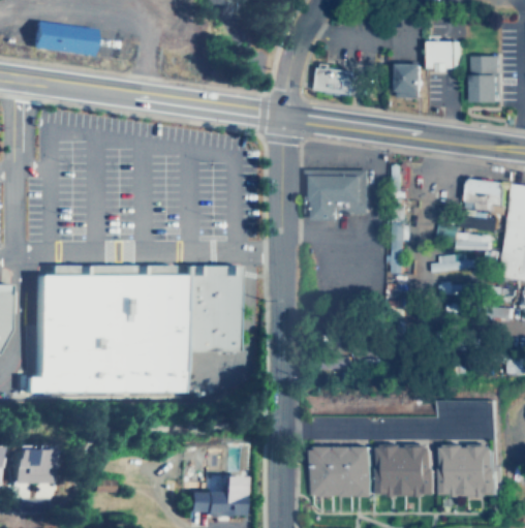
[(29,20),(91,28),(87,52),(26,43),(29,20)]
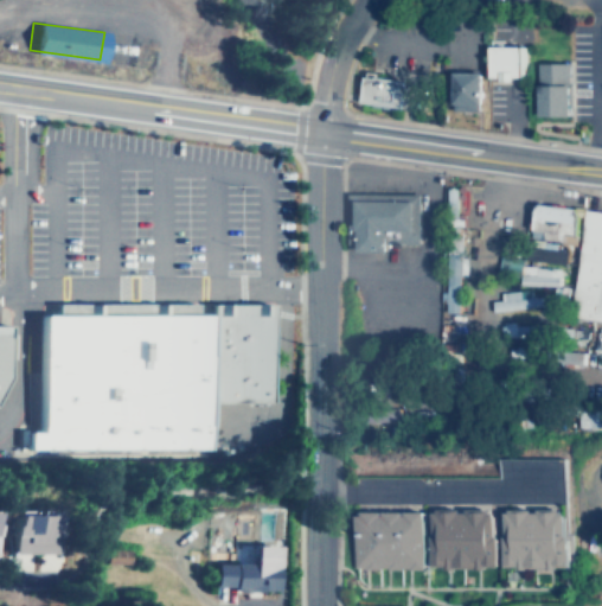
[(488,42),(488,78),(497,78),(497,81),(512,81),(512,77),(523,77),(523,44),(503,44),(503,42),(488,42)]
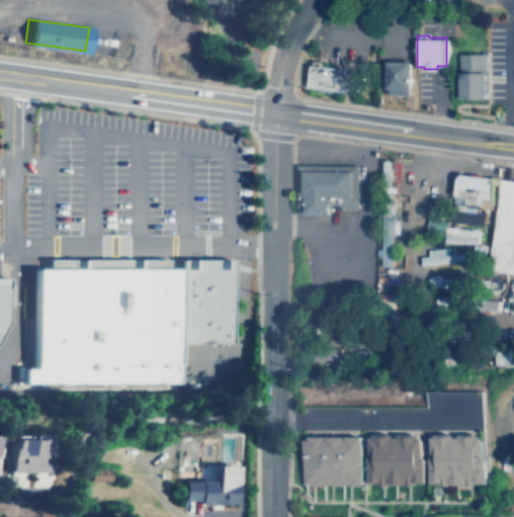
[(460,53),(459,98),(487,98),(488,54),(460,53)]
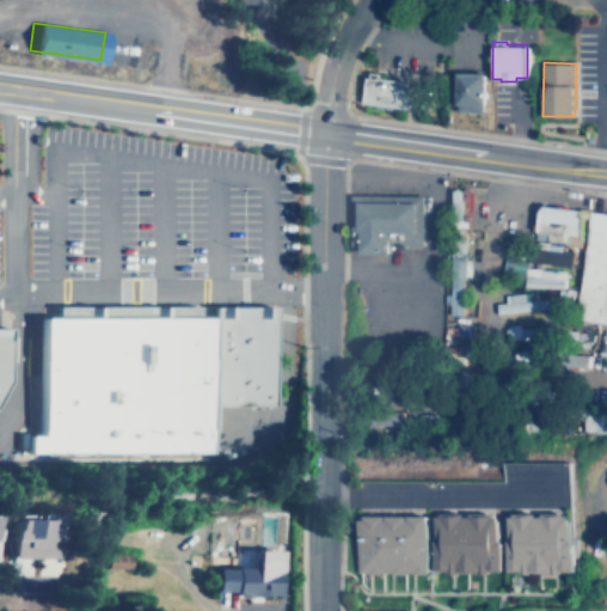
[(454,73),(453,111),(483,111),(483,73),(454,73)]
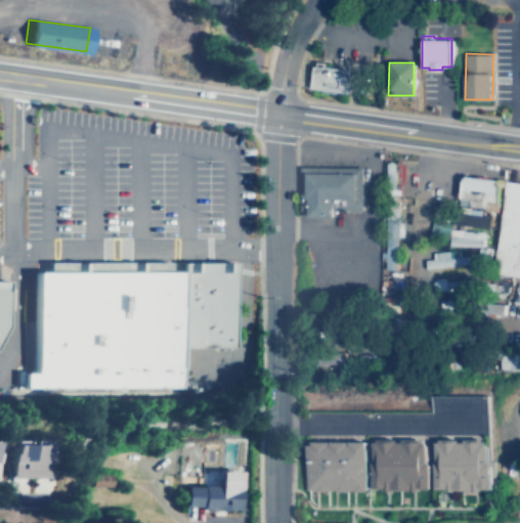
[(312,64),(350,70),(347,93),(309,88),(312,64)]
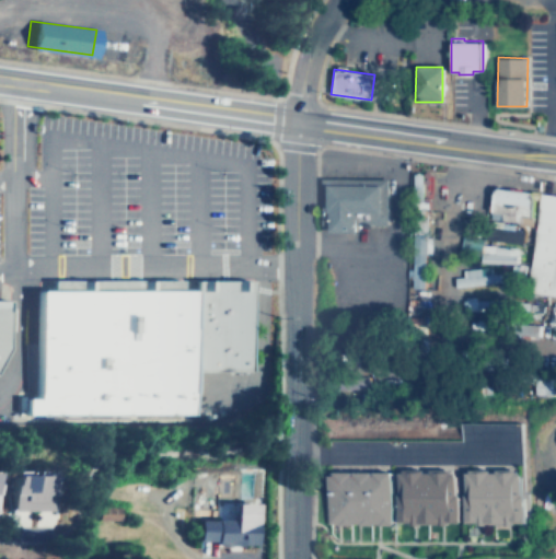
[(415,173),(424,173),(424,195),(415,195),(415,173)]
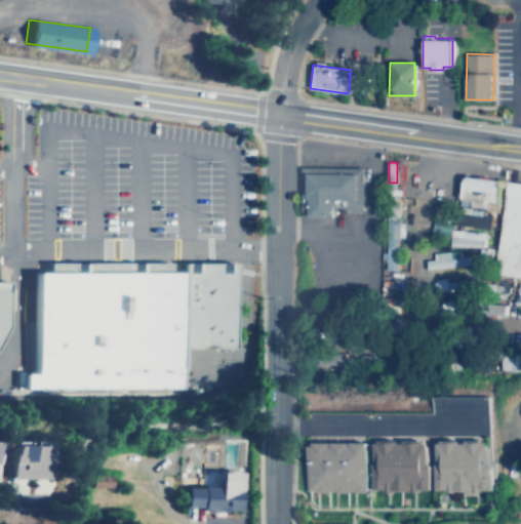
[(301,169),(365,169),(364,211),(334,211),(334,218),(301,218),(301,169)]
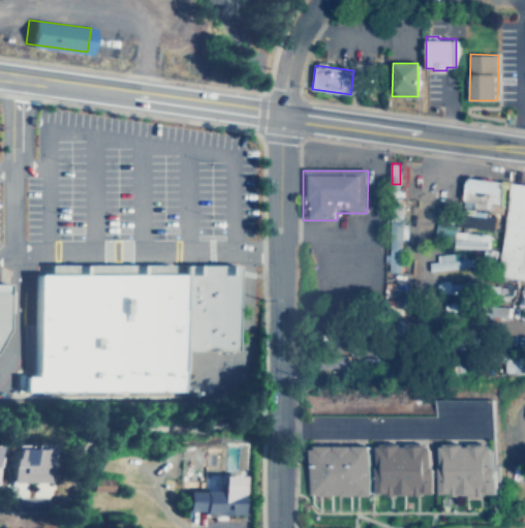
[(462,200),(464,183),(468,174),(504,179),(507,187),(504,207),(462,200)]
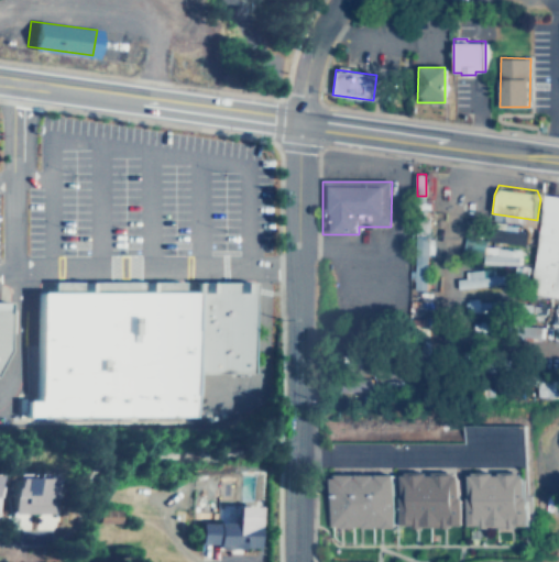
[(558,197),(544,195),(540,220),(536,254),(558,256),(558,197)]
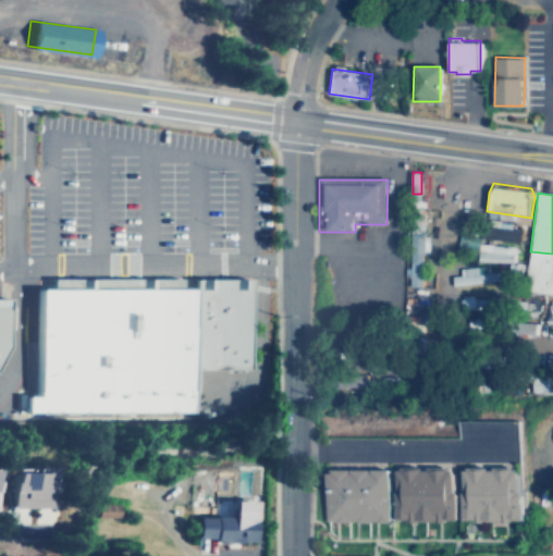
[(414,287),(429,288),(430,235),(416,235),(414,287)]
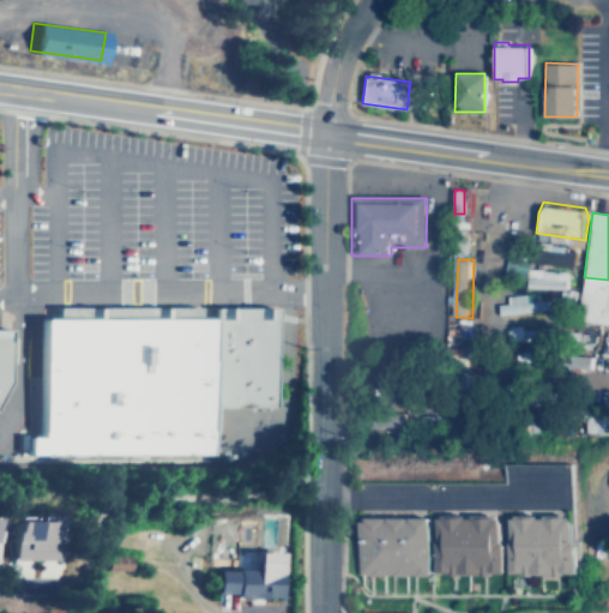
[(528,272),(528,289),(566,289),(566,272),(528,272)]
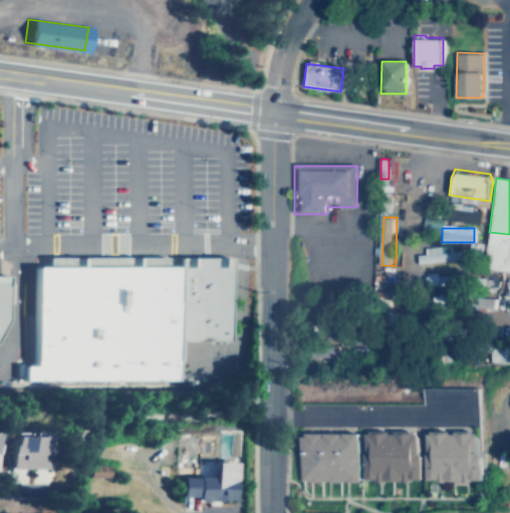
[(489,232),(509,234),(509,271),(484,268),(489,232)]
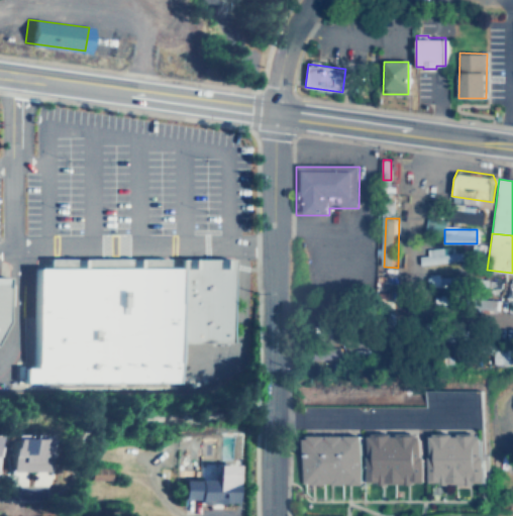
[(464,248),(430,250),(431,256),(423,256),(424,265),(464,264),(464,248)]
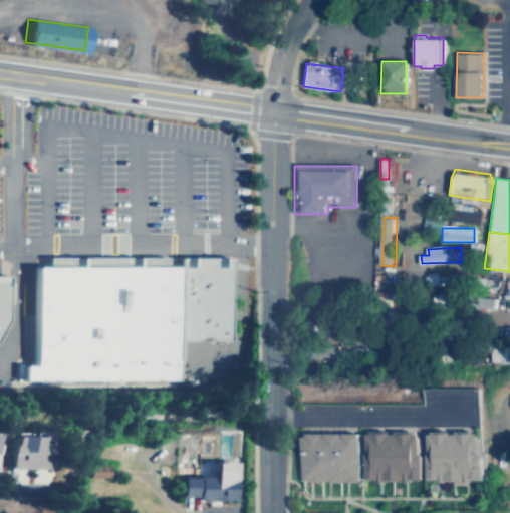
[(231,342),(230,254),(36,256),(37,365),(24,365),(25,388),(180,387),(179,343),(231,342)]
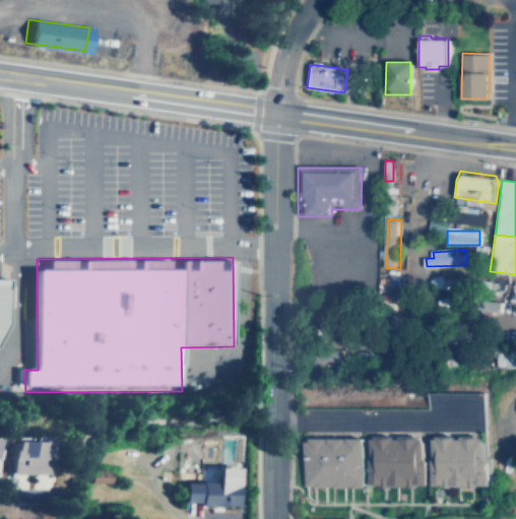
[(469,289),(469,278),(439,278),(439,290),(469,289)]
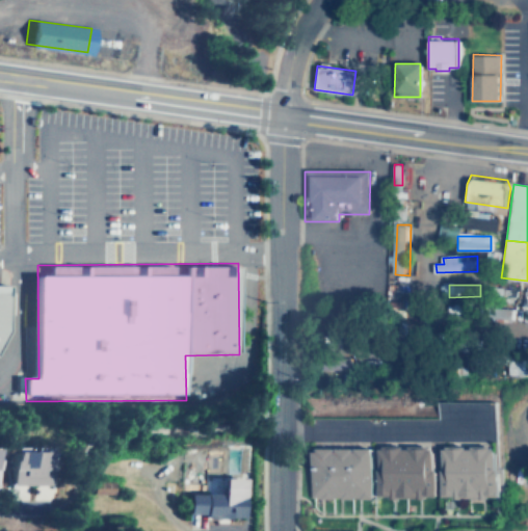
[(0,287),(12,287),(12,332),(0,352),(0,287)]
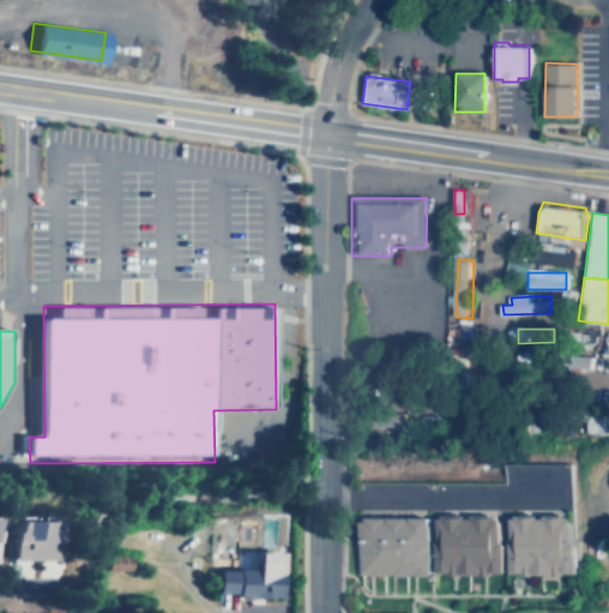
[(608,413),(601,413),(601,412),(589,413),(590,434),(608,433),(608,413)]
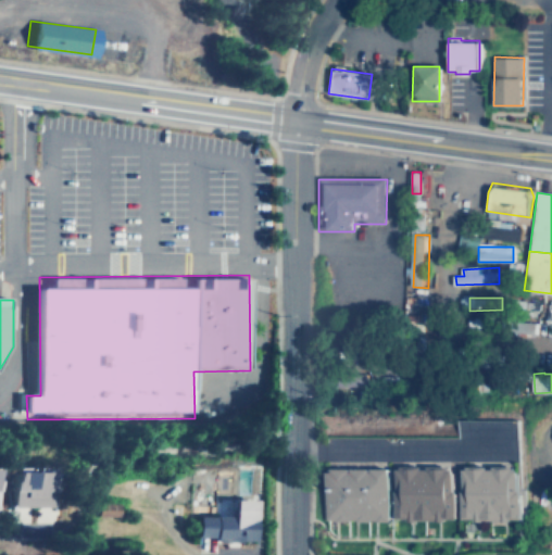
[(456,468),(456,520),(517,520),(517,467),(456,468)]
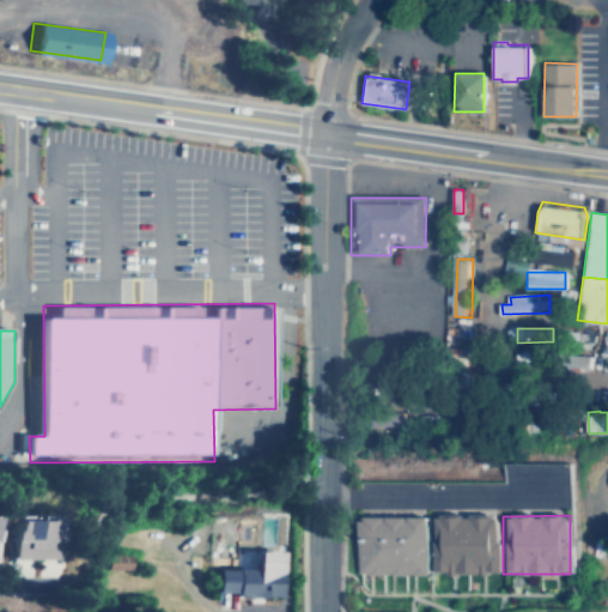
[(14,561),(61,561),(61,516),(36,516),(36,521),(14,521),(14,561)]
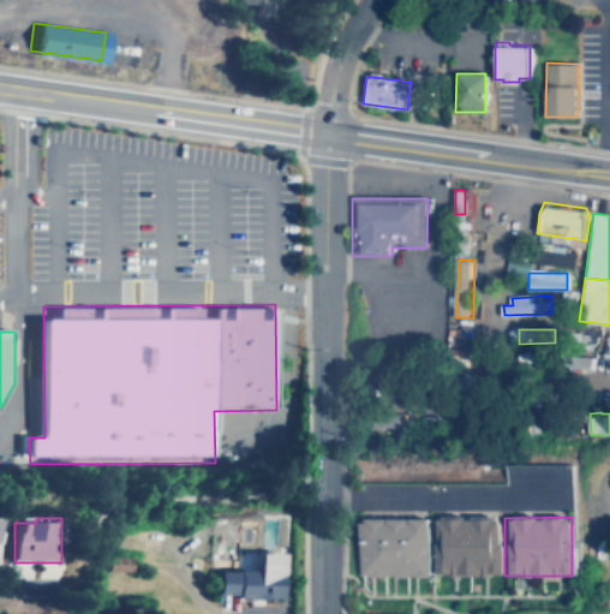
[(498,518),(431,518),(431,577),(498,576),(498,518)]
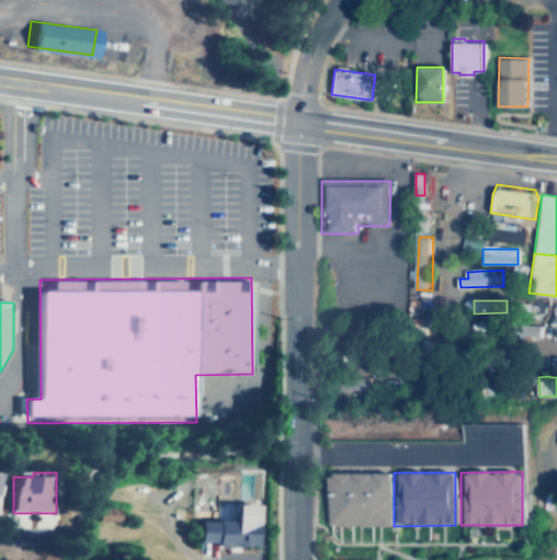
[(388,526),(387,483),(326,484),(327,526),(388,526)]
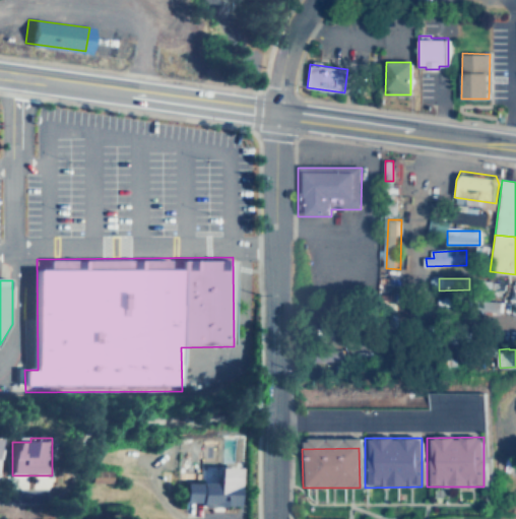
[(181,480),(181,505),(235,505),(235,480),(181,480)]
